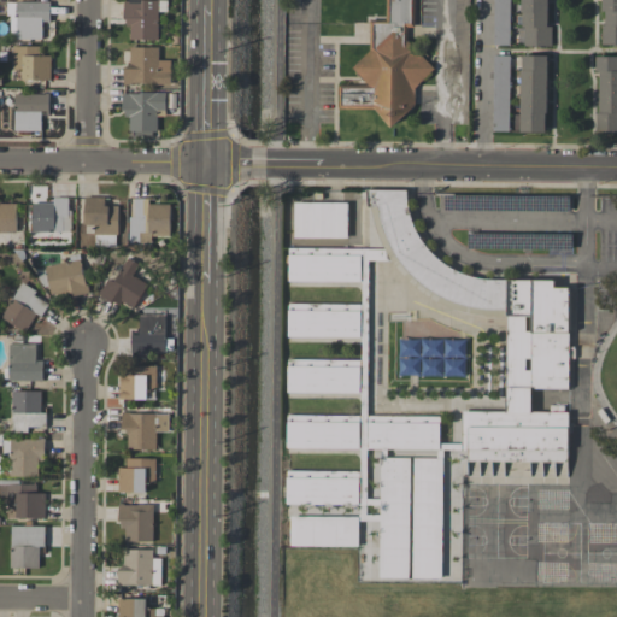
[(125,0),(125,40),(158,40),(158,11),(165,11),(165,0),(125,0)]
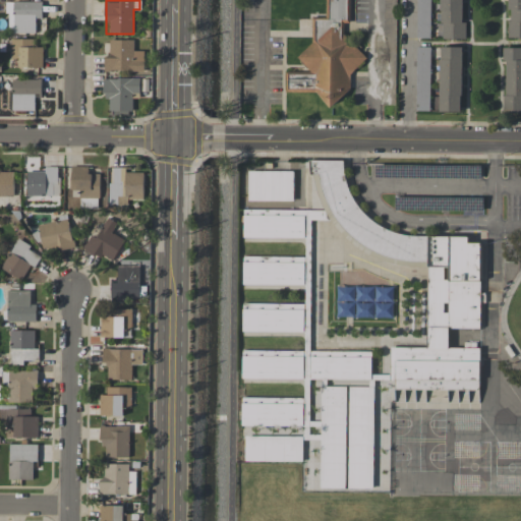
[(350,0),(327,0),(328,19),(315,19),(312,22),(312,41),(297,58),(311,71),(291,72),(285,77),(285,92),(314,92),(333,108),(350,89),(350,75),(366,57),(344,37),(344,22),(350,22),(350,0)]
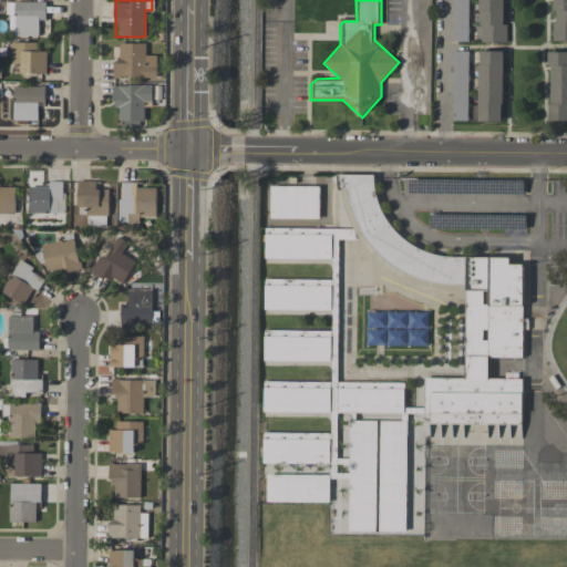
[(453,40),(453,0),(467,0),(467,41),(453,40)]
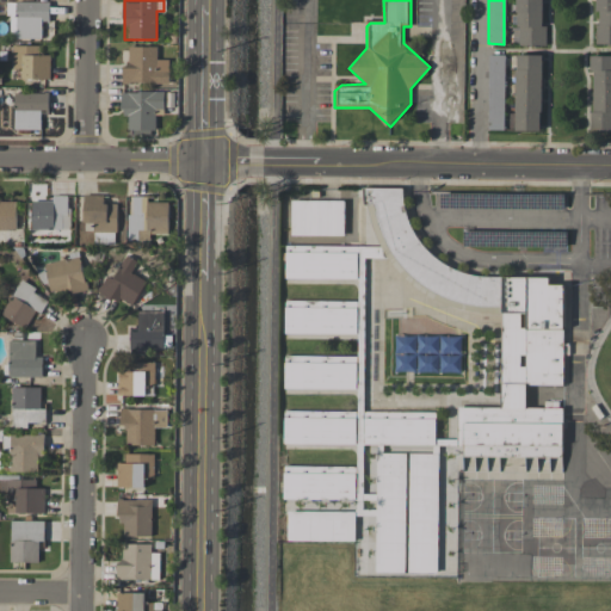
[(542,0),(542,26),(545,26),(545,45),(519,44),(519,26),(518,26),(518,12),(516,12),(516,0),(542,0)]
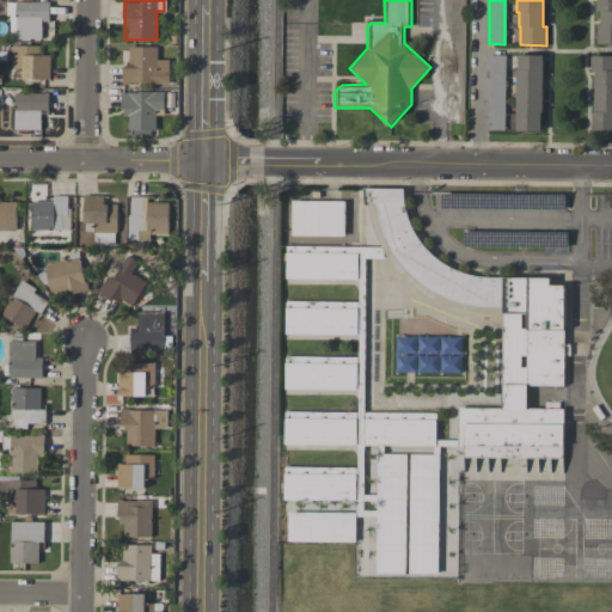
[(598,0),(611,0),(611,43),(597,43),(597,24),(600,24),(600,11),(598,11),(598,0)]
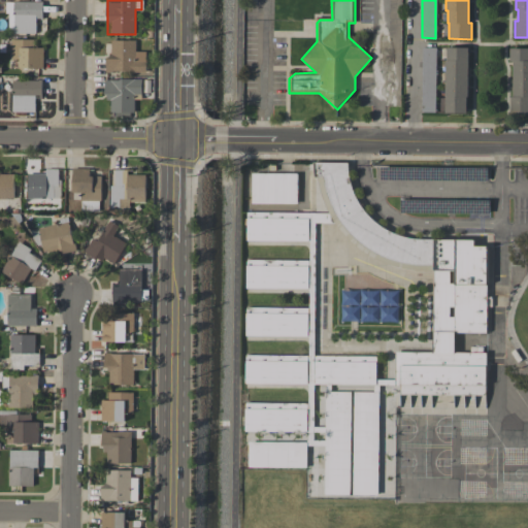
[(42,2),(8,2),(7,33),(36,33),(36,20),(42,20),(42,2)]
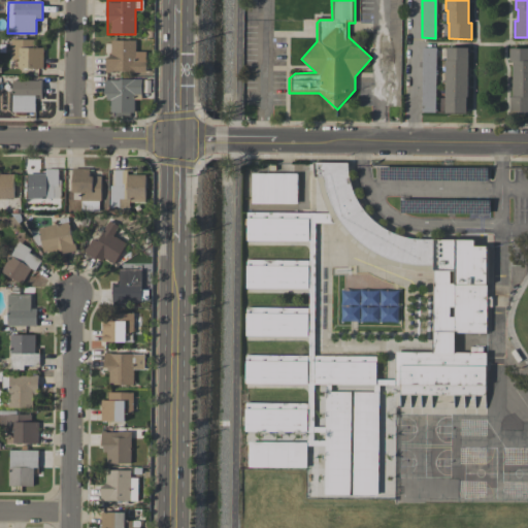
[(11,61),(19,61),(19,68),(42,68),(43,47),(35,47),(35,39),(11,39),(11,61)]
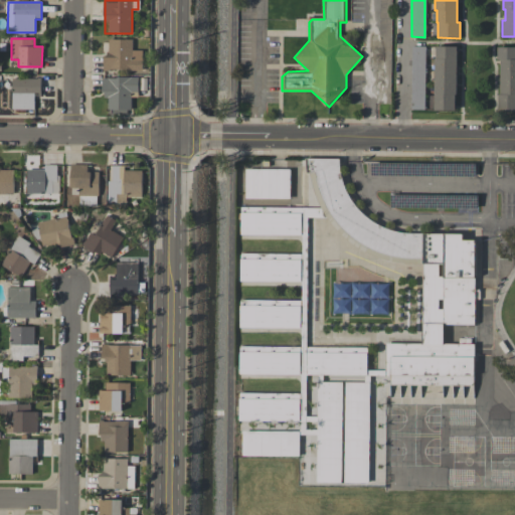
[(133,39),(106,39),(106,69),(142,70),(143,50),(132,50),(133,39)]
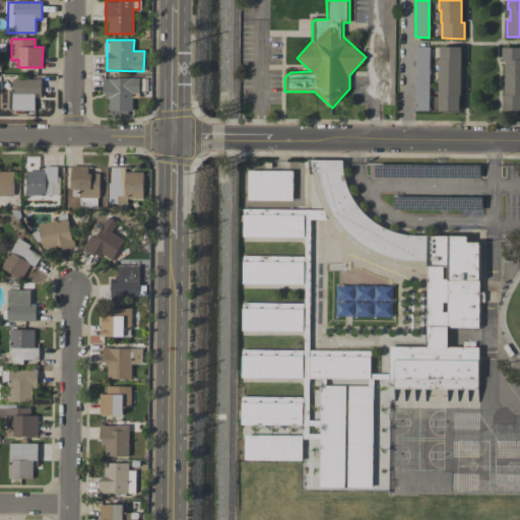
[(430,47),(416,47),(415,111),(429,111),(430,47)]
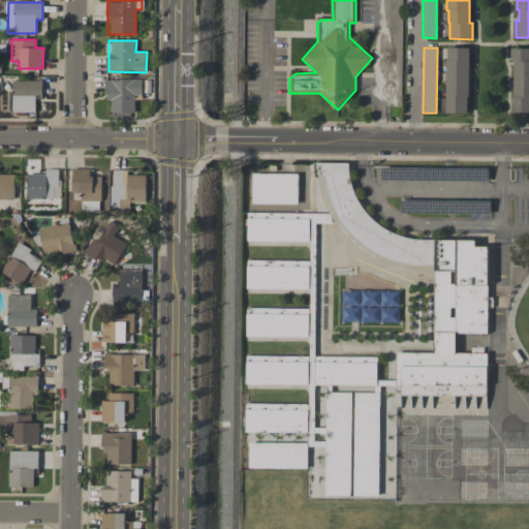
[(469,48),(447,48),(445,113),(468,114),(469,48)]
